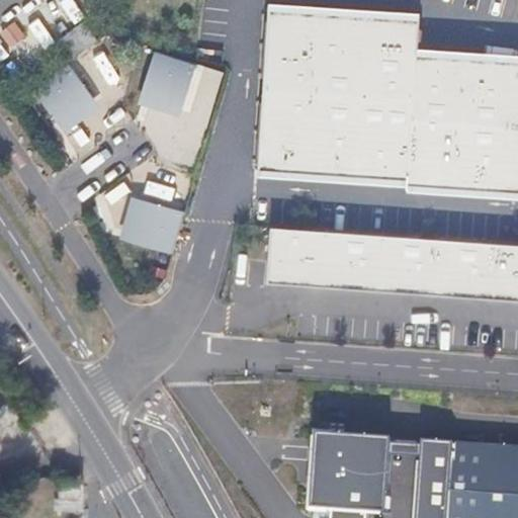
[(420,13),(268,3),(258,177),(409,187),(409,194),(517,201),(517,54),(418,48),(420,13)]
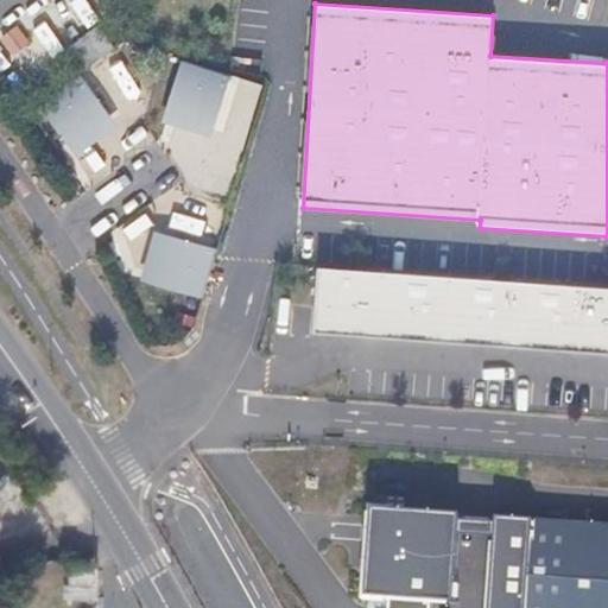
[(87,65),(114,46),(97,23),(70,42),(87,65)]
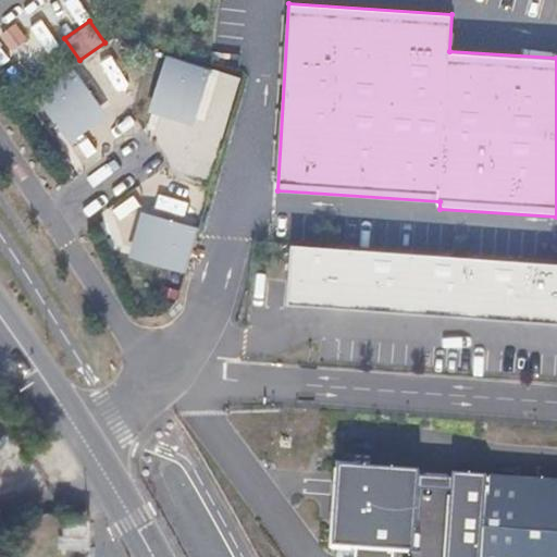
[(16,23),(1,33),(10,47),(25,37),(16,23)]
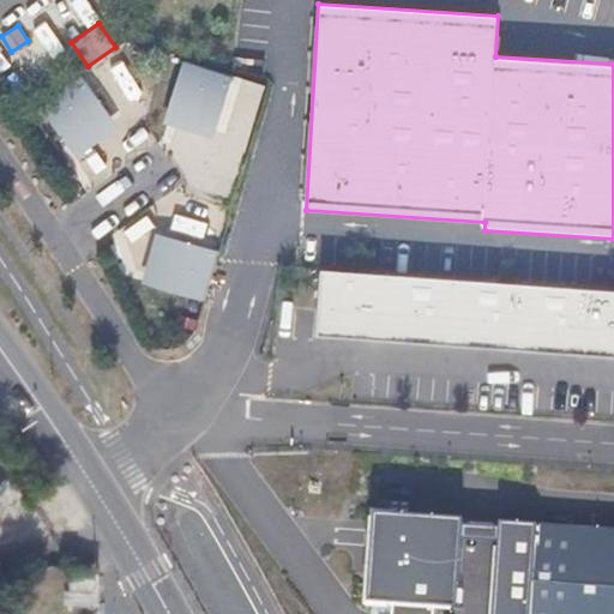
[(232,82),(182,67),(168,114),(217,128),(232,82)]
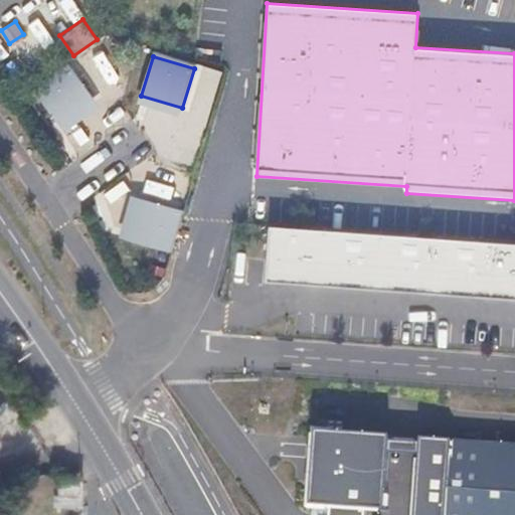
[(65,68),(29,95),(53,127),(89,102),(65,68)]
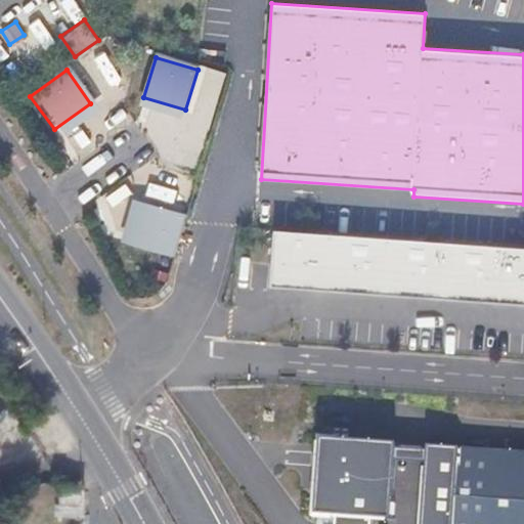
[(133,251),(173,262),(185,219),(145,208),(133,251)]
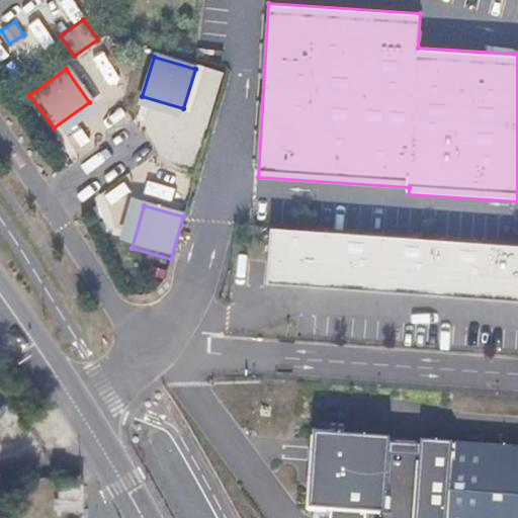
[(517,243),(270,227),(266,281),(517,297),(517,243)]
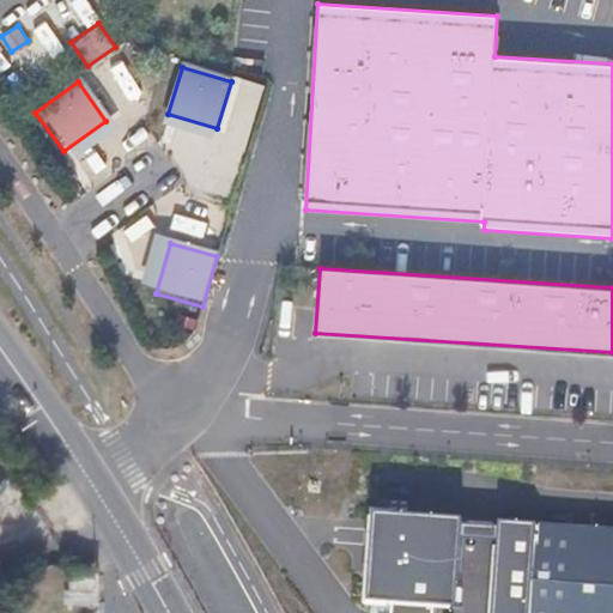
[(371,514),(365,606),(455,612),(461,520),(371,514)]
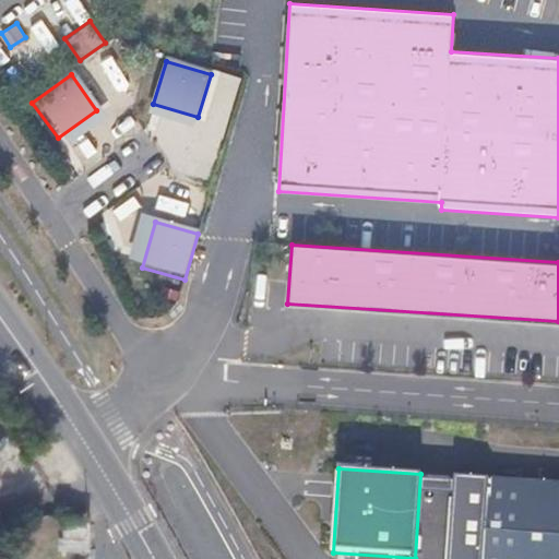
[(558,558),(558,482),(459,475),(452,558),(558,558)]
